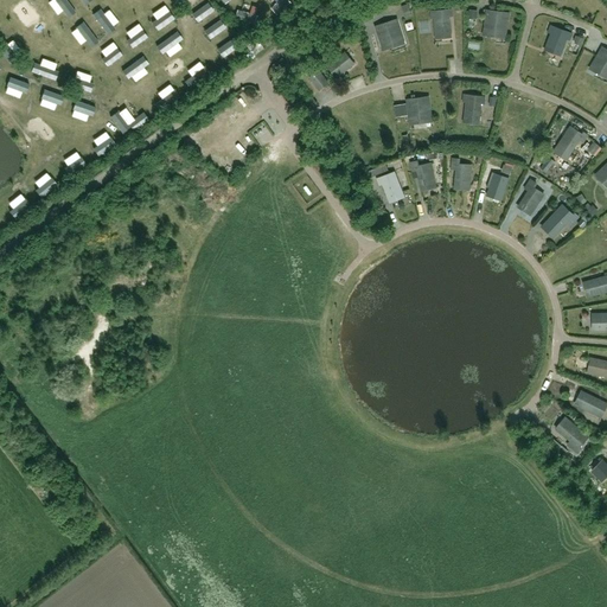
[(66,0),(55,0),(68,17),(76,11),(66,0)]
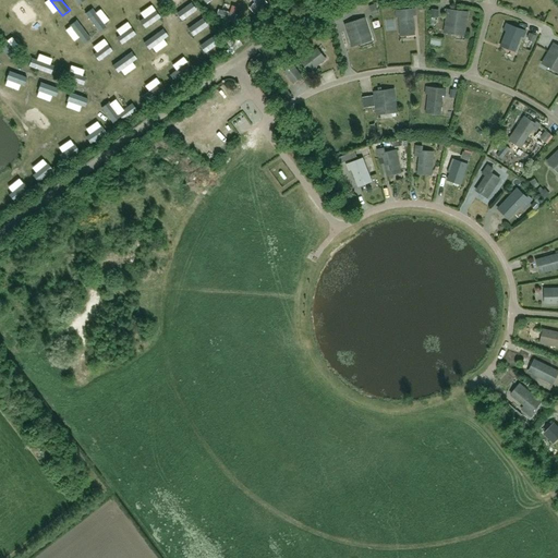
[(187,5),(176,13),(181,21),(192,12),(187,5)]
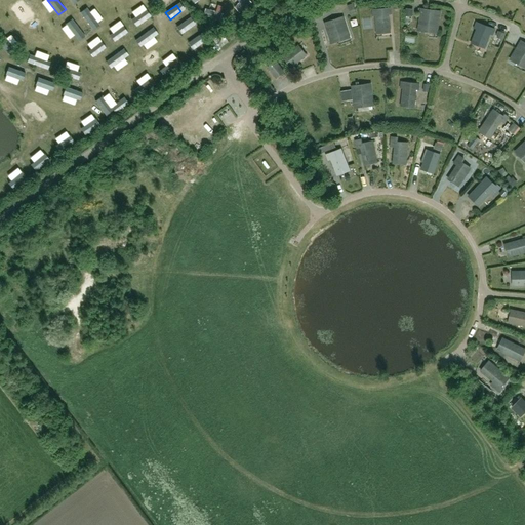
[(86,8),(80,13),(93,31),(99,27),(86,8)]
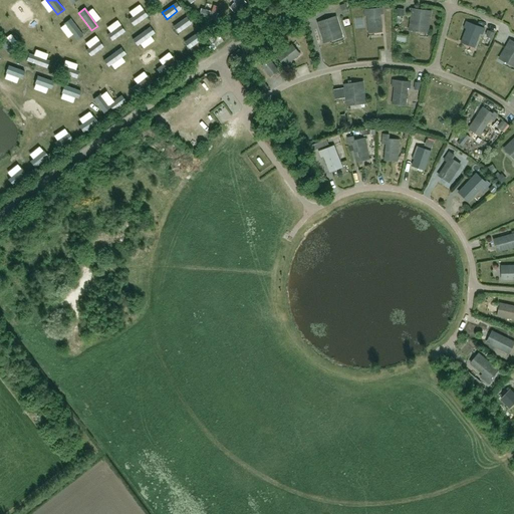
[(382,8),(364,10),(364,16),(367,16),(368,31),(381,29),(380,14),(382,14),(382,8)]
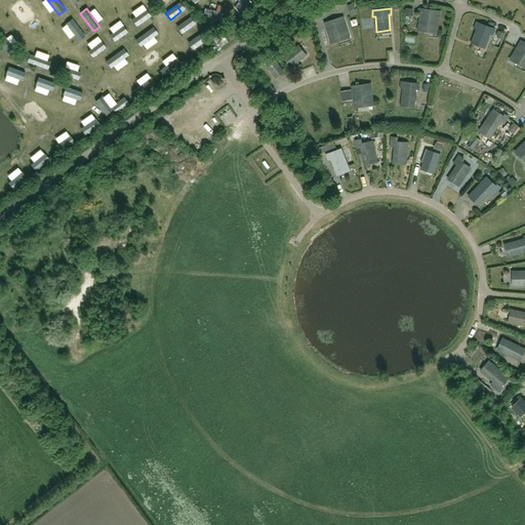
[(147,9),(132,19),(136,26),(152,15),(147,9)]
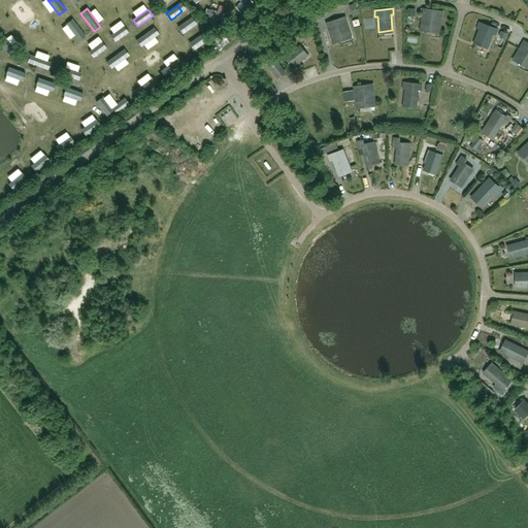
[(421,28),(439,30),(442,12),(424,9),(421,28)]
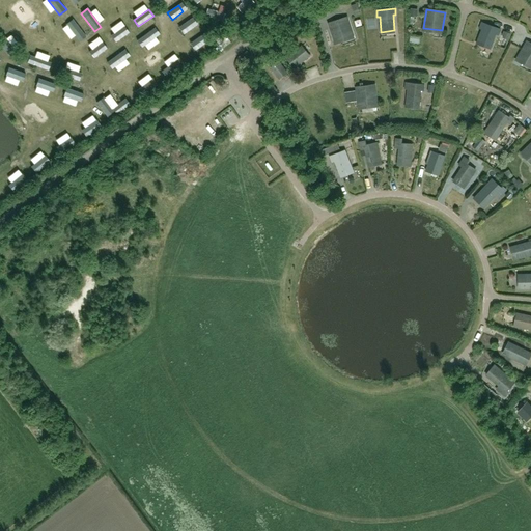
[(198,15),(193,18),(197,26),(202,24),(198,15)]
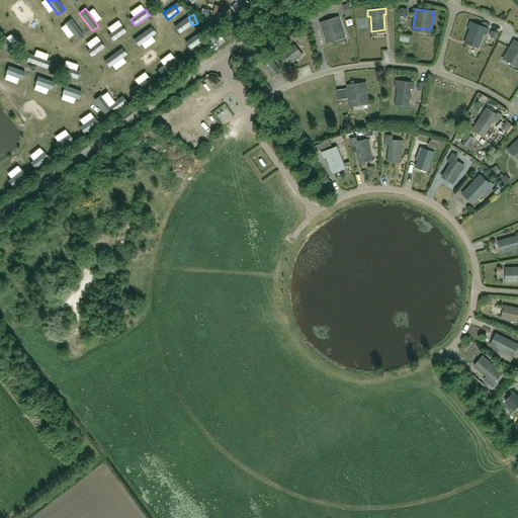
[(326,40),(344,34),(338,17),(321,23),(326,40)]
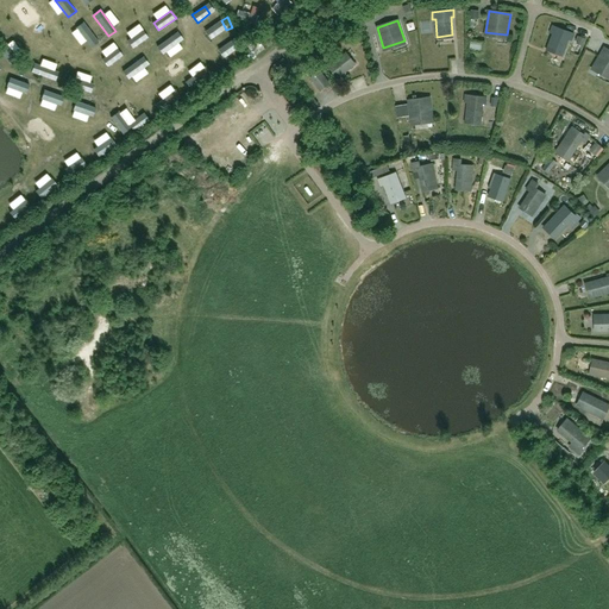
[(82,22),(75,27),(90,48),(98,42),(82,22)]
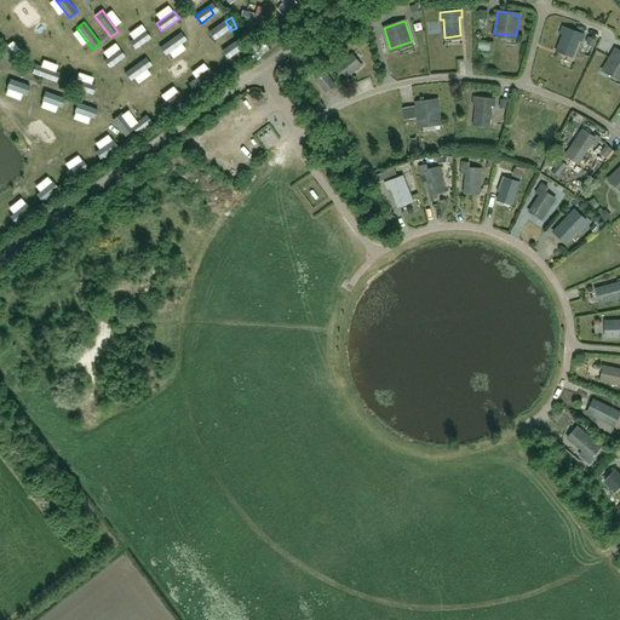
[(220,23),(208,33),(213,40),(227,32),(220,23)]
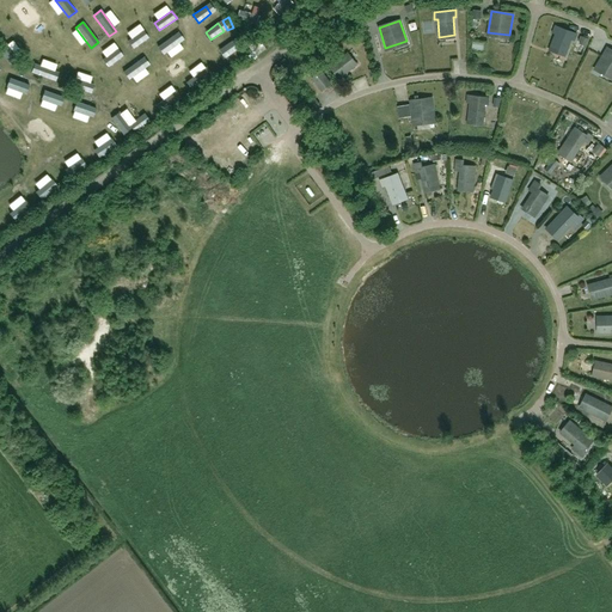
[(550,51),(564,56),(570,40),(574,41),(576,34),(556,26),(554,34),(556,35),(550,51)]
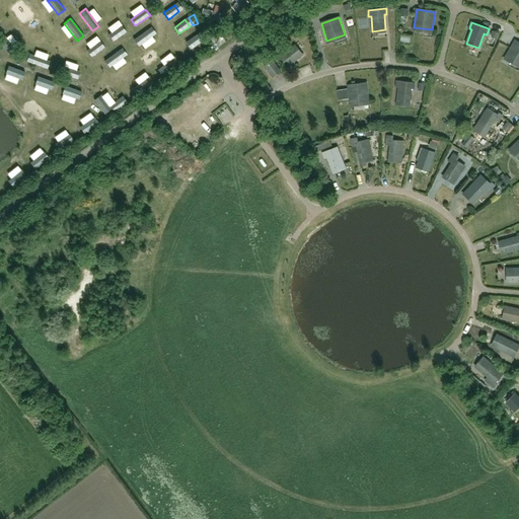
[(151,27),(134,41),(138,47),(156,33),(151,27)]
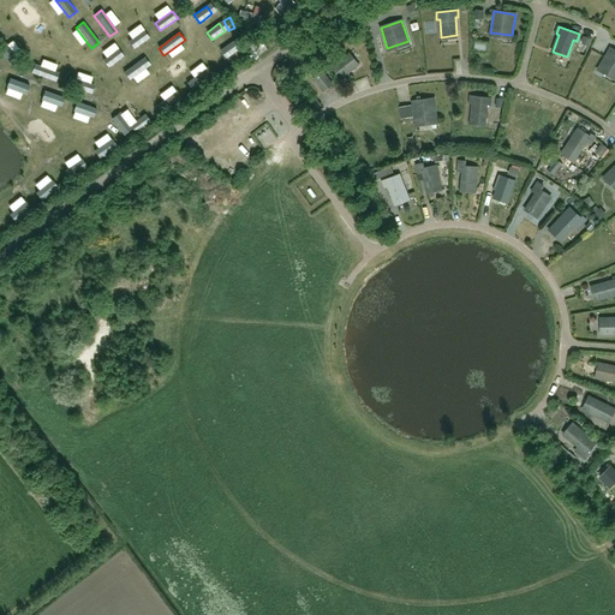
[(250,42),(257,52),(266,47),(258,36),(250,42)]
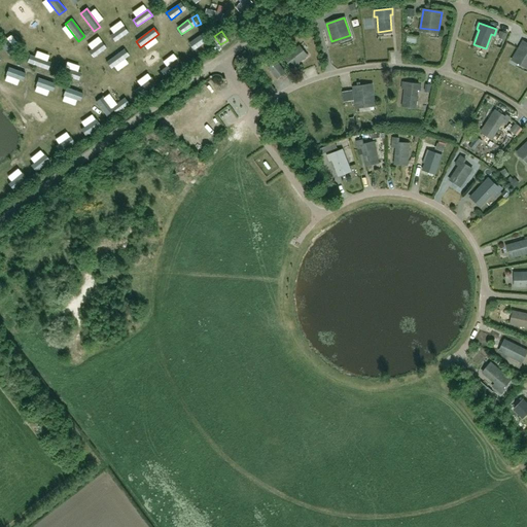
[(38,44),(39,34),(29,33),(28,42),(38,44)]
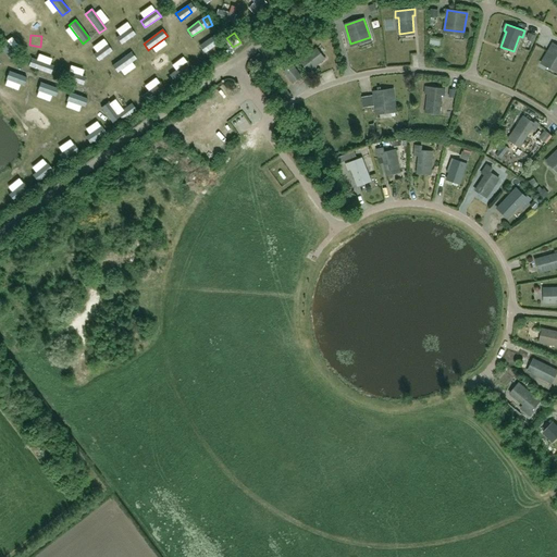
[(3,37),(0,38),(0,47),(10,60),(17,56),(3,37)]
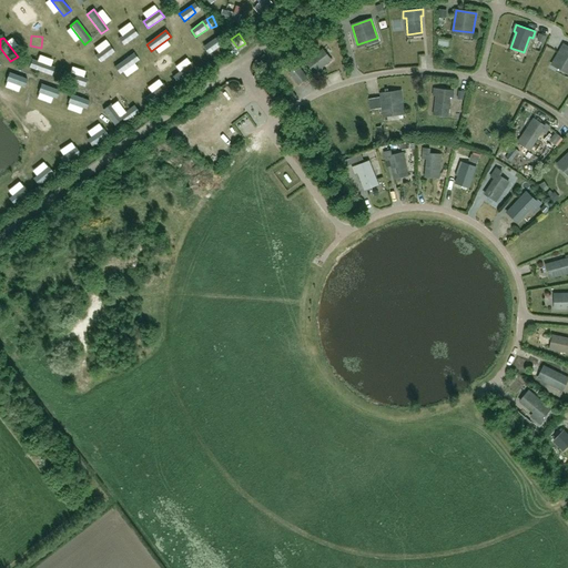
[(214,39),(203,48),(208,54),(220,47),(214,39)]
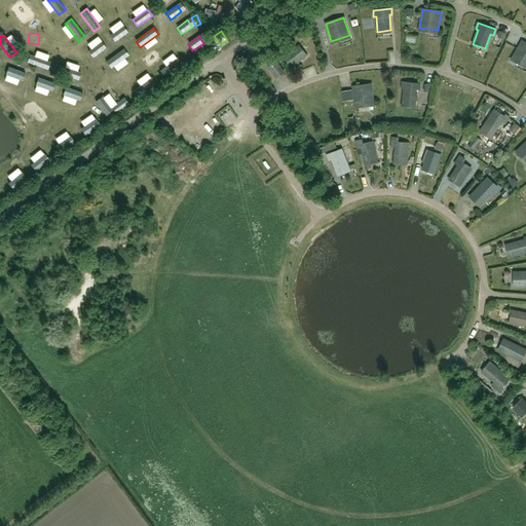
[(61,41),(57,50),(65,53),(69,44),(61,41)]
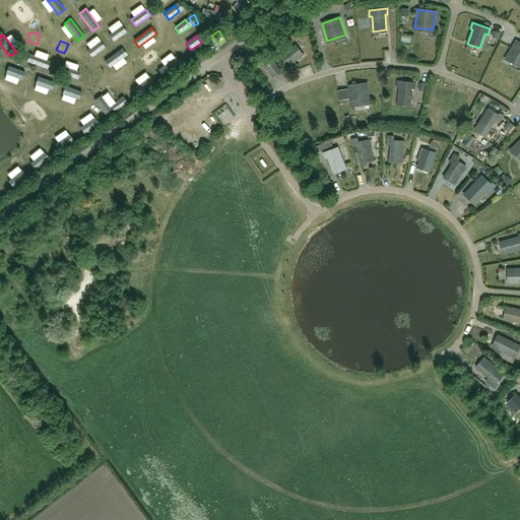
[(507,57),(519,64),(519,43),(516,42),(507,57)]
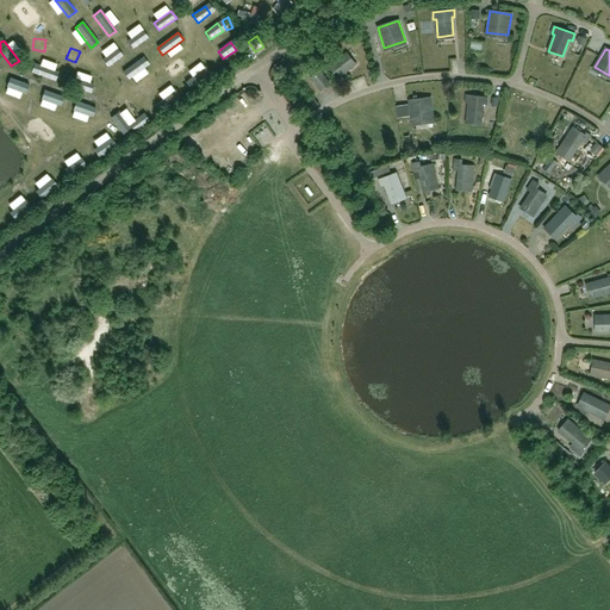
[(334,73),(336,70),(341,76),(354,66),(346,55),(329,67),(334,73)]
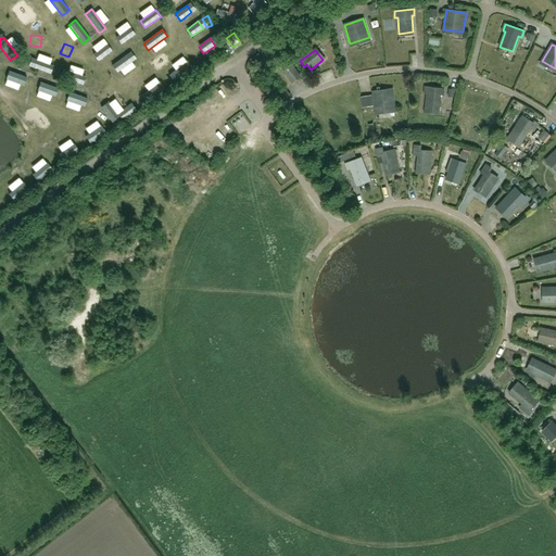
[(130,52),(112,66),(117,73),(136,59),(130,52)]
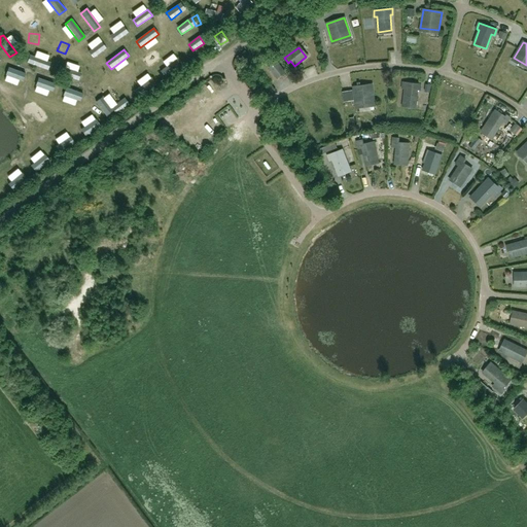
[(30,55),(27,63),(47,70),(50,63),(30,55)]
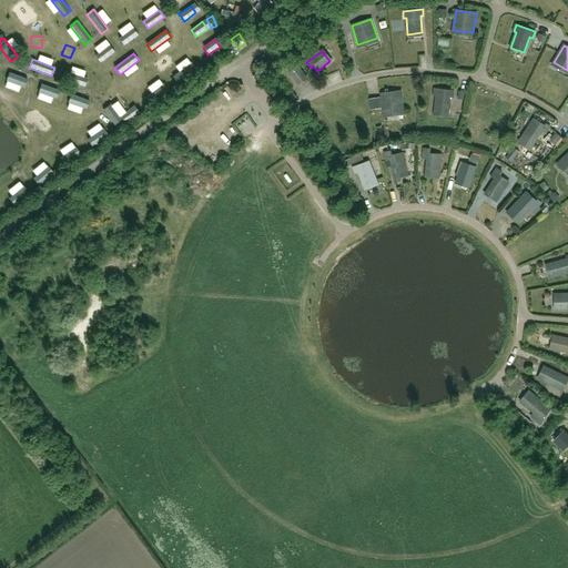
[(192,62),(173,77),(179,84),(198,70),(192,62)]
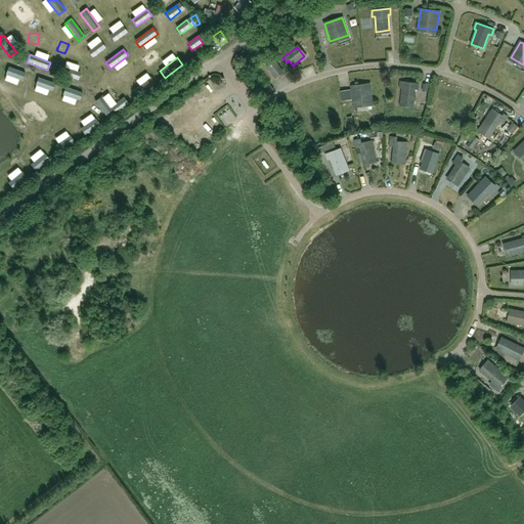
[(248,57),(244,60),(248,67),(252,63),(248,57)]
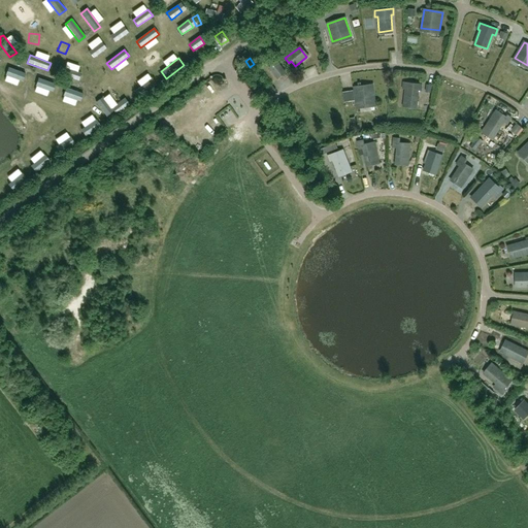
[(277,78),(285,72),(277,62),(270,68),(277,78)]
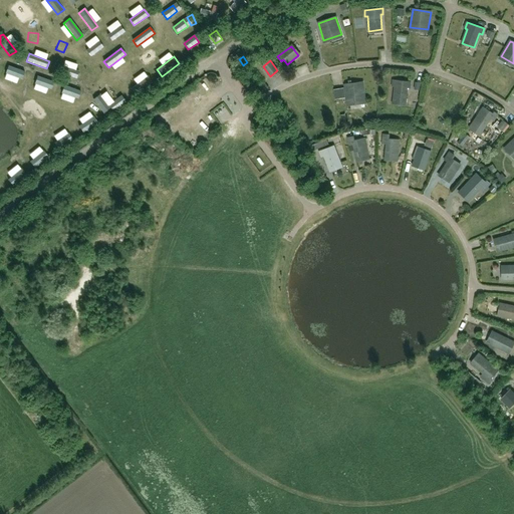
[(58,64),(56,71),(76,78),(78,71),(58,64)]
